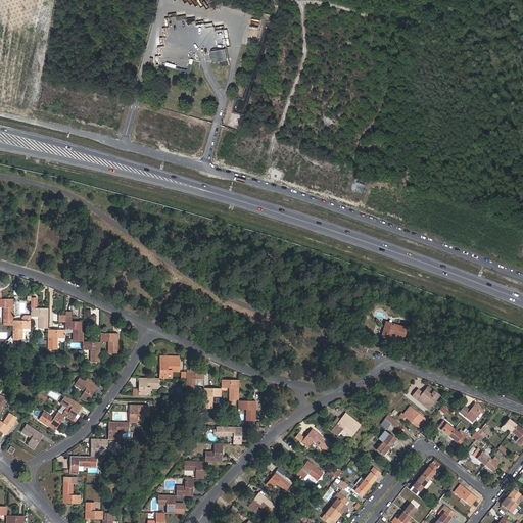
[(226,52),(217,53),(219,60),(227,59),(226,52)]
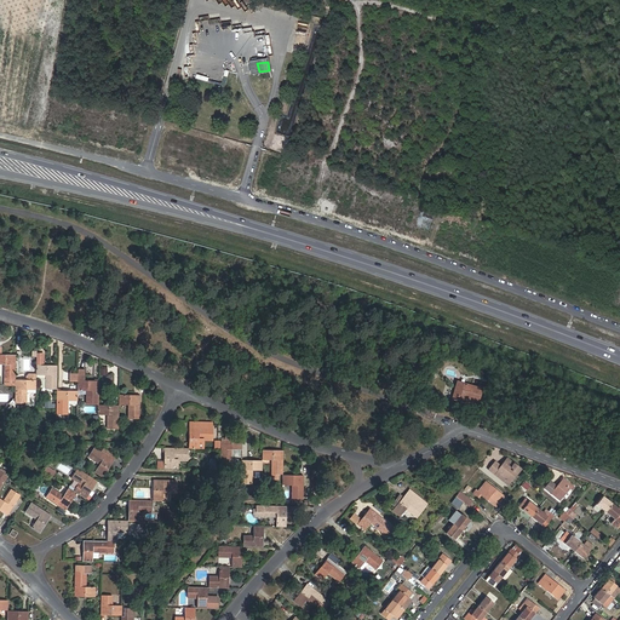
[(4,385),(15,386),(15,380),(16,356),(3,355),(0,355),(0,365),(4,365),(4,385)]
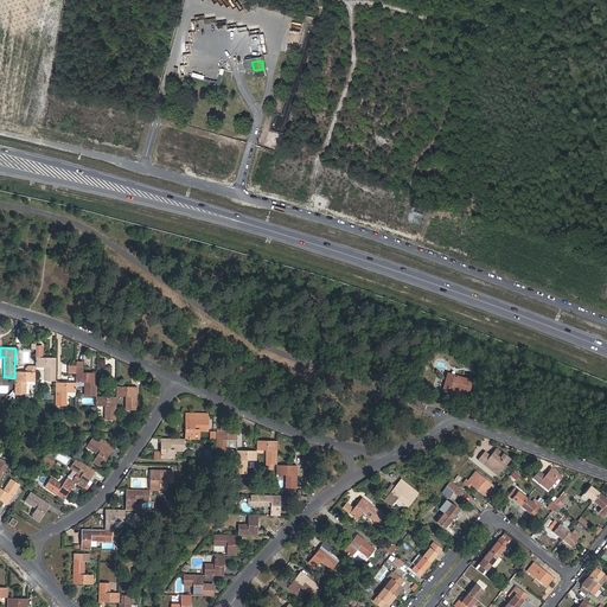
[(36,366),(45,366),(44,381),(56,381),(56,358),(42,358),(42,349),(36,349),(36,358),(36,365),(36,366)]
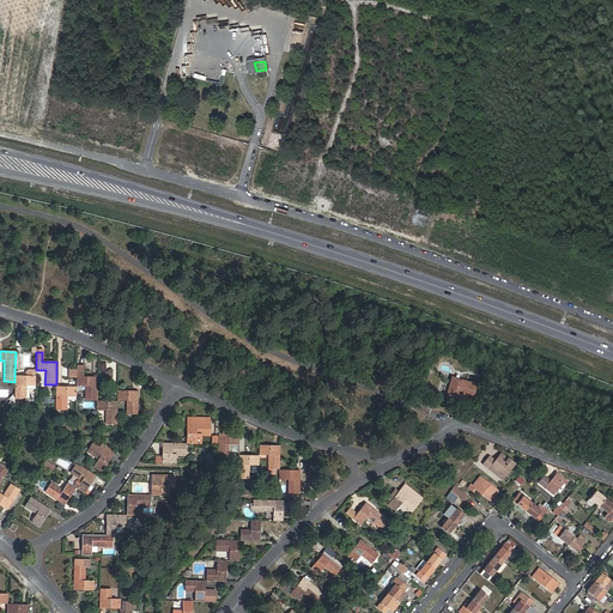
[(77,370),(77,376),(77,386),(86,386),(86,390),(85,400),(97,400),(97,377),(83,376),(83,368),(77,368),(77,370)]
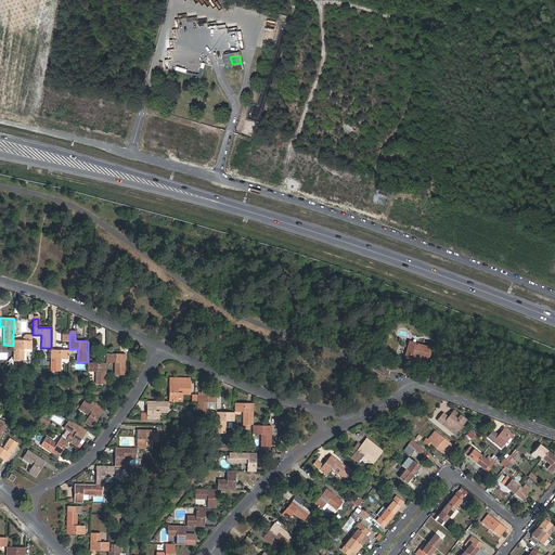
[(13,340),(13,346),(13,361),(24,361),(24,349),(33,349),(33,340),(33,335),(33,334),(26,334),(23,336),(22,340),(13,340)]
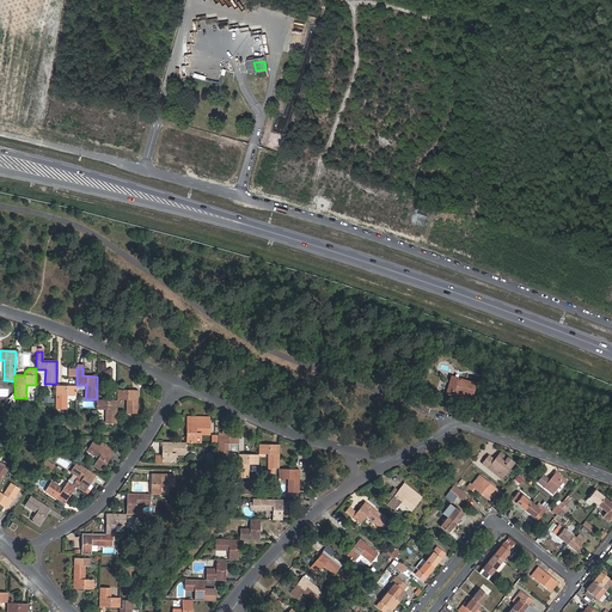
[(459,393),(460,395),(471,397),(475,385),(451,379),(450,386),(453,387),(450,397),(458,398),(459,393)]
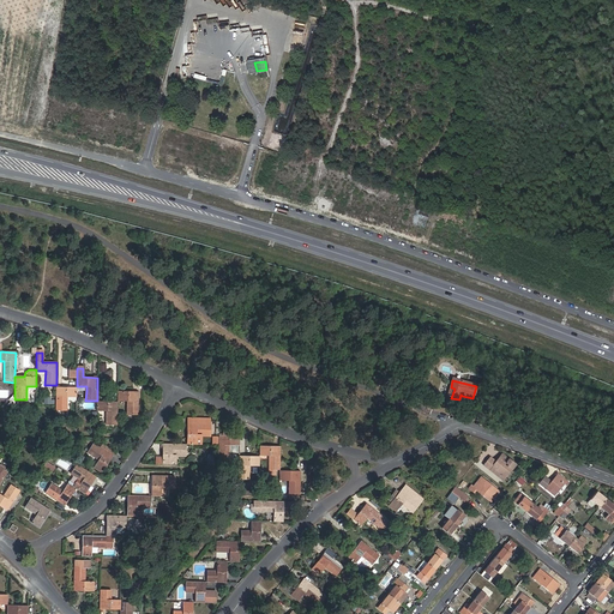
[(56,387),(55,407),(55,410),(67,410),(67,397),(77,397),(77,391),(77,387),(56,387)]
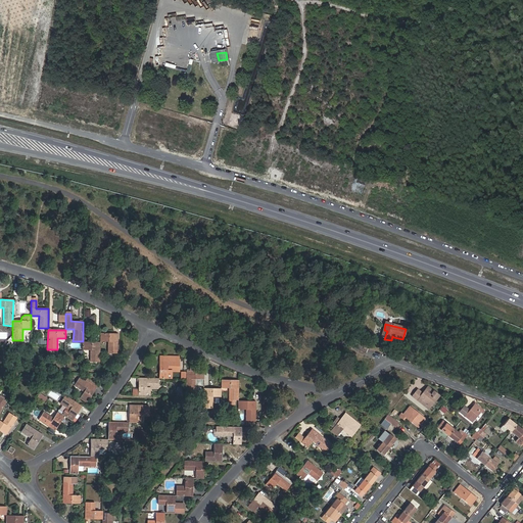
[(117,353),(117,333),(101,333),(101,341),(108,341),(108,353),(117,353)]
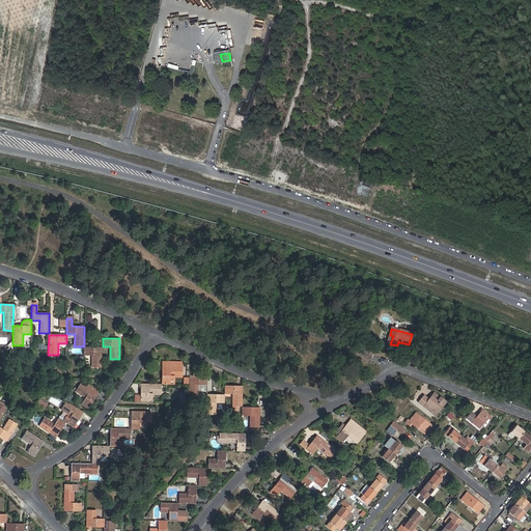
[(91,355),(91,367),(102,367),(103,347),(84,347),(84,355),(91,355)]
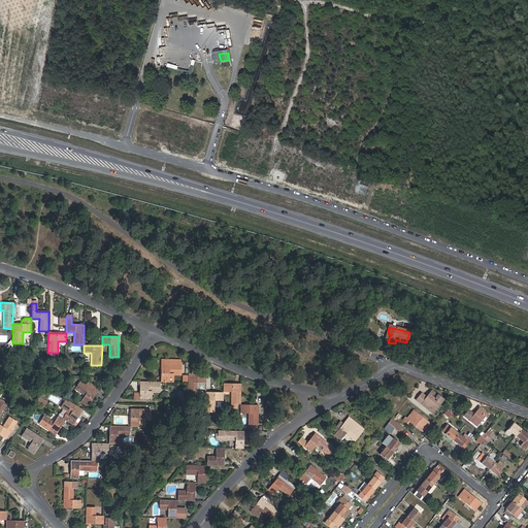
[(177,365),(177,360),(166,360),(165,365),(161,365),(161,382),(169,382),(170,374),(182,374),(182,365),(177,365)]
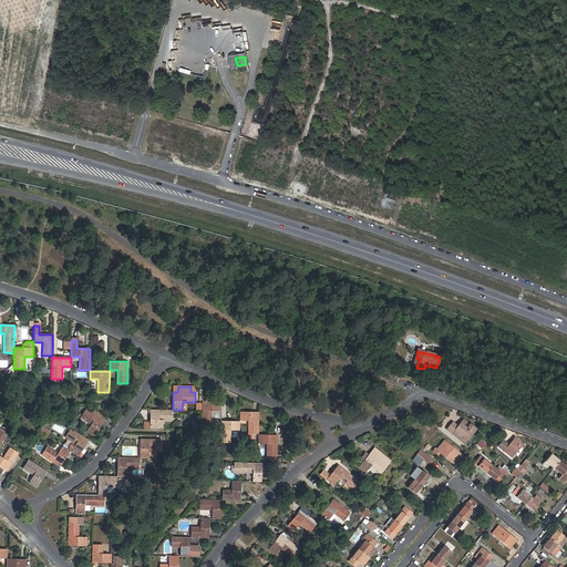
[(213,402),(206,402),(203,402),(202,423),(207,423),(207,430),(213,430),(213,423),(213,415),(220,415),(220,411),(222,411),(222,402),(213,402)]
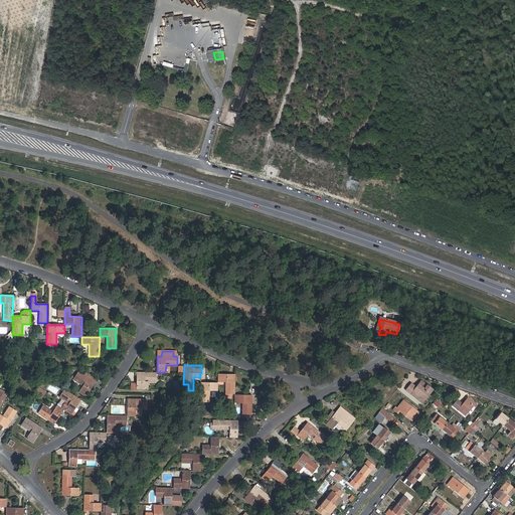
[(86,396),(95,382),(78,372),(72,379),(82,385),(78,392),(86,396)]
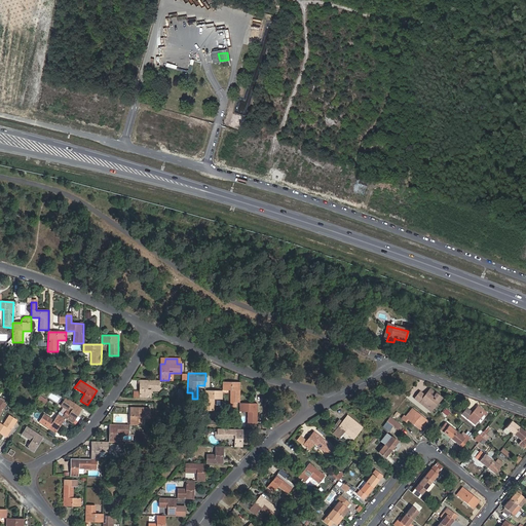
[(140,380),(140,392),(140,398),(148,398),(148,389),(159,390),(159,380),(140,380)]
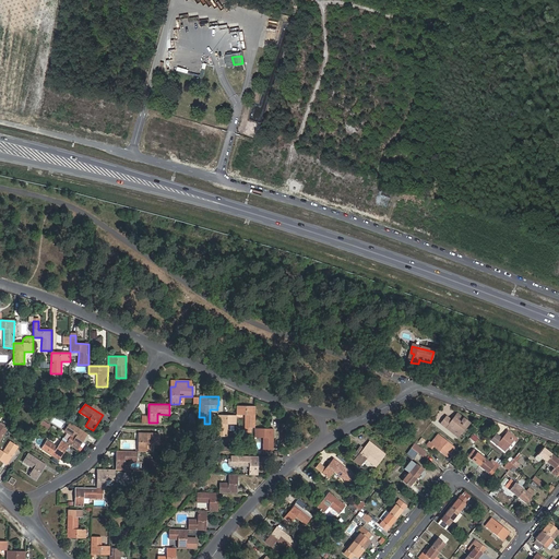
[(246,415),(245,432),(252,432),(252,427),(256,427),(256,406),(237,406),(237,414),(246,415)]
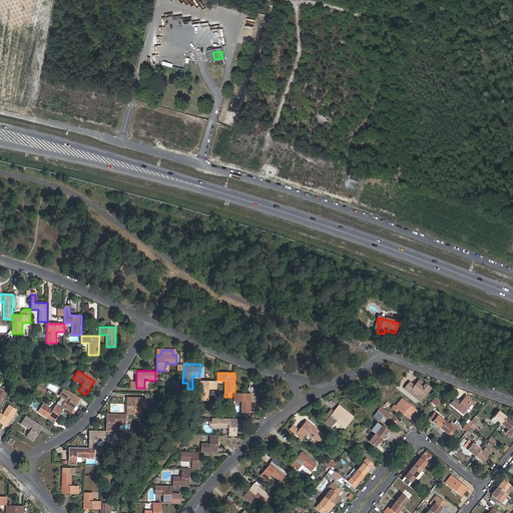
[(405,388),(418,399),(424,390),(427,393),(431,389),(420,380),(415,386),(410,382),(405,388)]
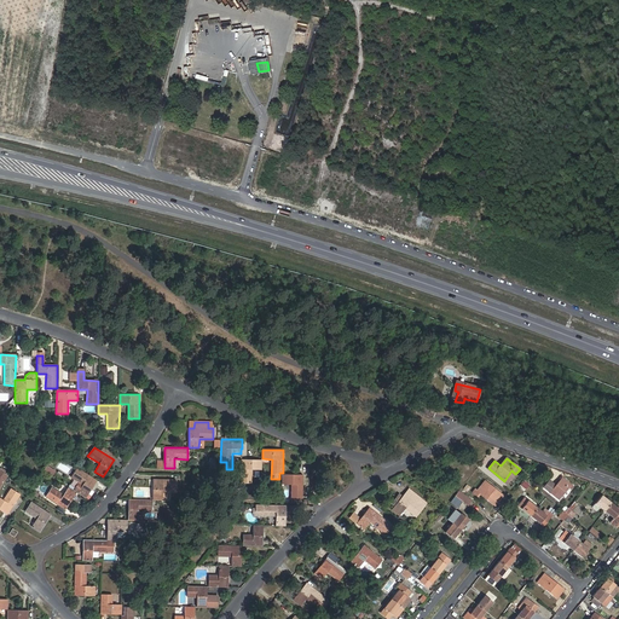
[(253,482),(253,469),(262,469),(262,461),(242,460),(241,482),(253,482)]
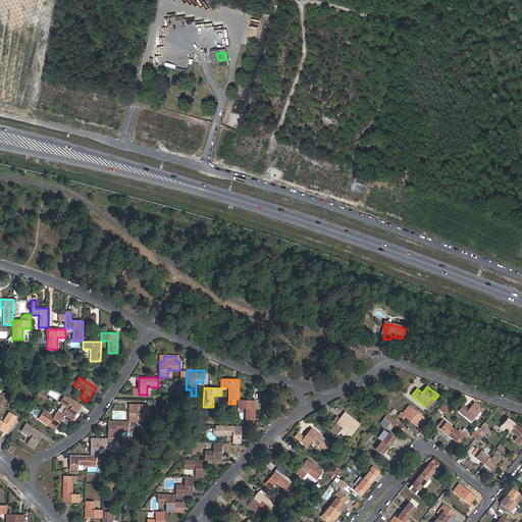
[(69,409),(65,415),(67,417),(72,420),(82,405),(65,395),(60,403),(69,409)]
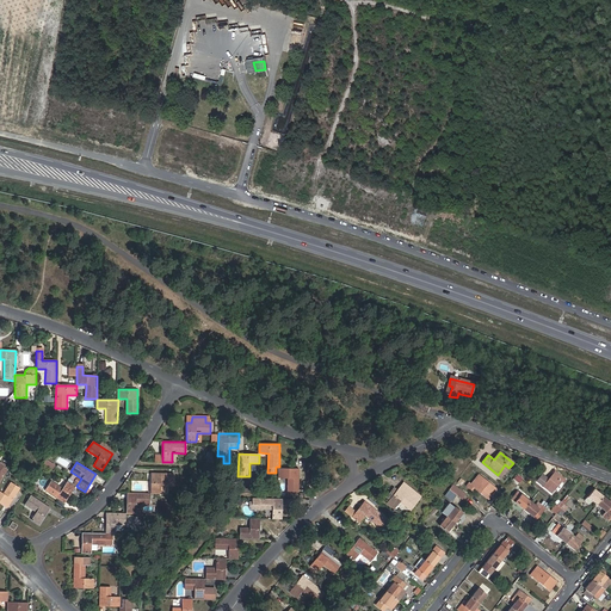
[(505,464),(498,475),(501,477),(508,468),(505,464)]
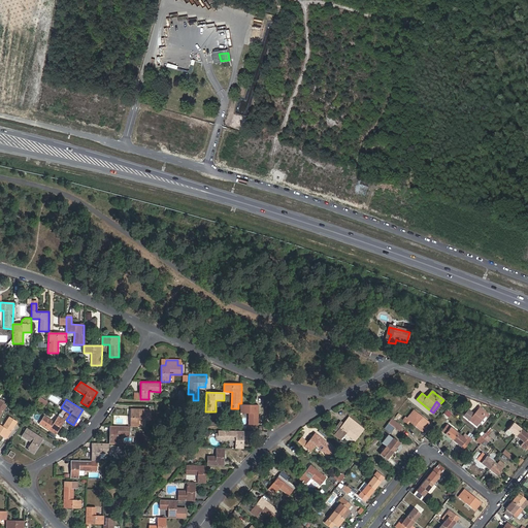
[(250,413),(249,425),(258,425),(259,405),(241,404),(241,413),(250,413)]
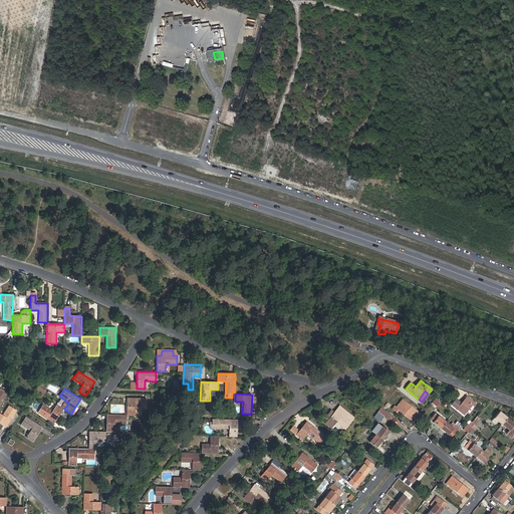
[(452,405),(464,416),(472,406),(474,407),(476,404),(467,397),(462,403),(457,399),(452,405)]
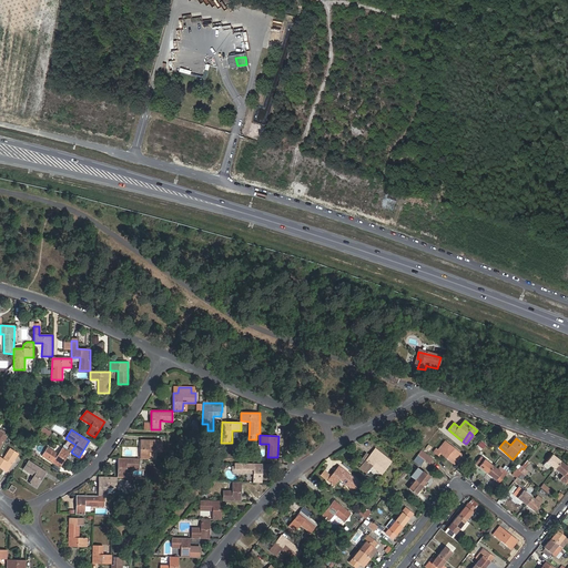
[(141,440),(140,458),(149,459),(149,450),(162,452),(162,440),(141,440)]
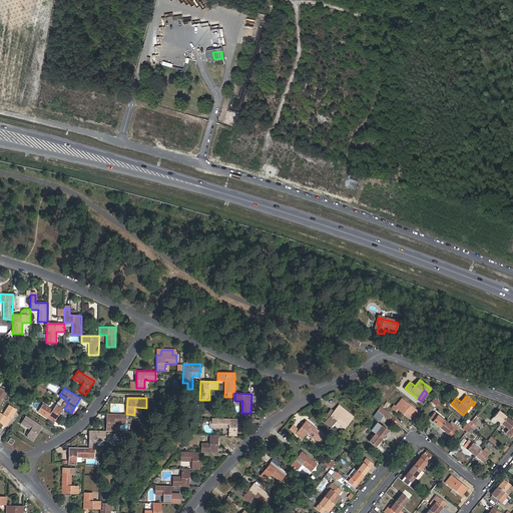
[(396,407),(399,410),(410,418),(416,410),(404,400),(403,401),(402,399),(396,407)]
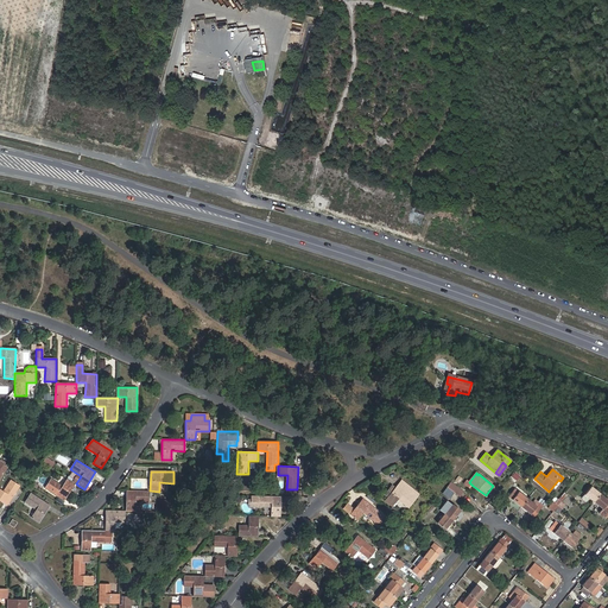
[(64,499),(75,483),(68,479),(62,486),(51,479),(45,488),(64,499)]
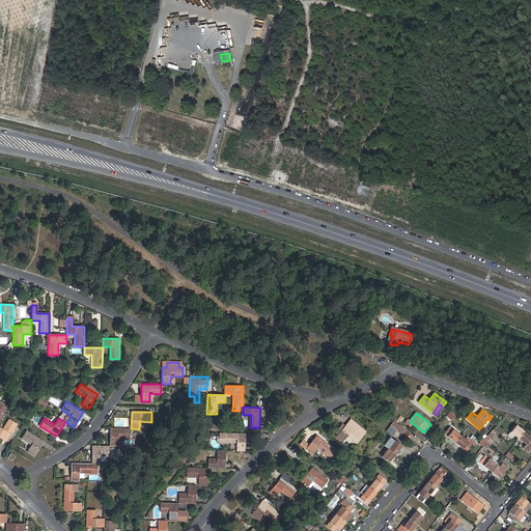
[(0,437),(6,441),(18,424),(9,419),(3,428),(0,426),(0,437)]
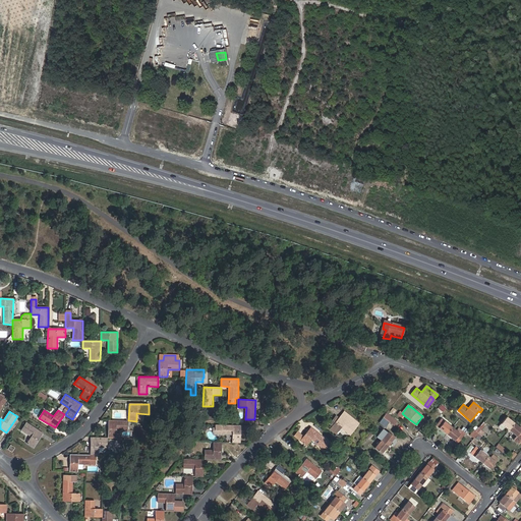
[(333,426),(330,428),(337,435),(342,428),(350,436),(359,424),(344,411),(339,418),(338,420),(338,419),(335,417),(330,423),(333,426)]
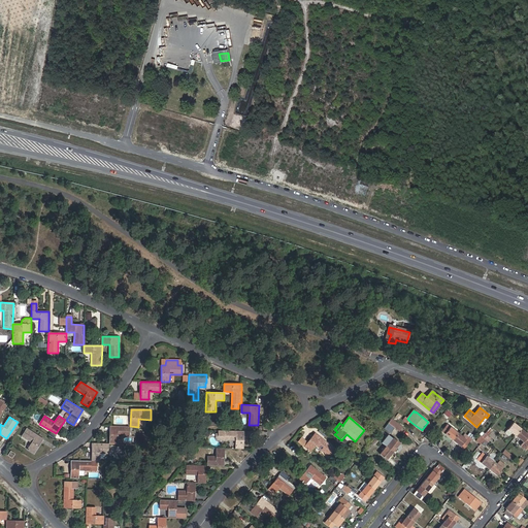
[(395,428),(399,432),(402,428),(392,419),(388,423),(395,428)]
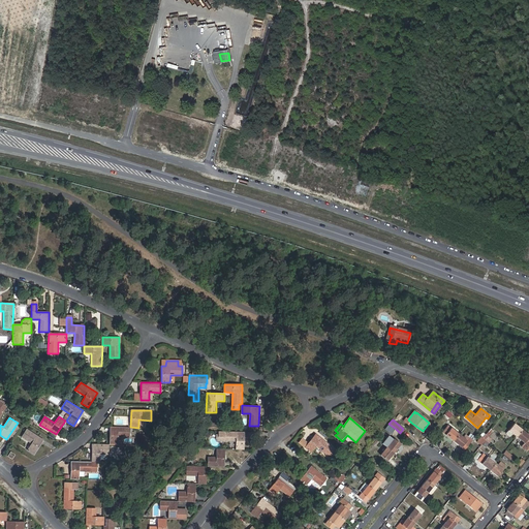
[(392,434),(396,429),(389,424),(385,429),(392,434)]
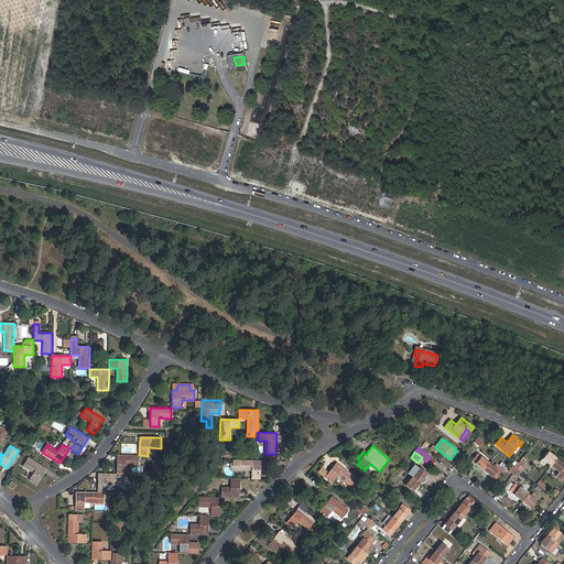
[(551,465),(557,458),(549,452),(543,458),(551,465)]
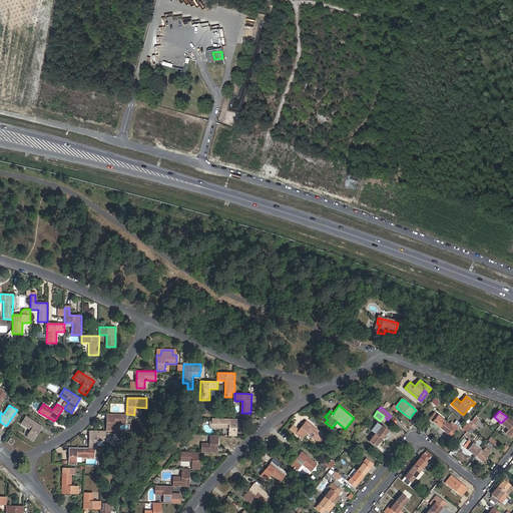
[(429,419),(440,428),(446,421),(435,412),(429,419)]
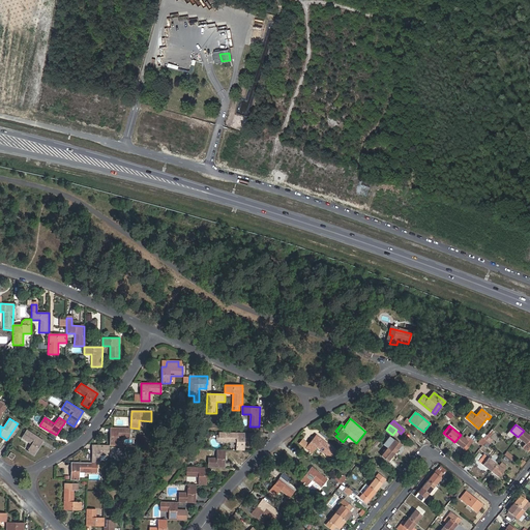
[(111,428),(110,445),(118,445),(118,438),(129,438),(130,428),(111,428)]
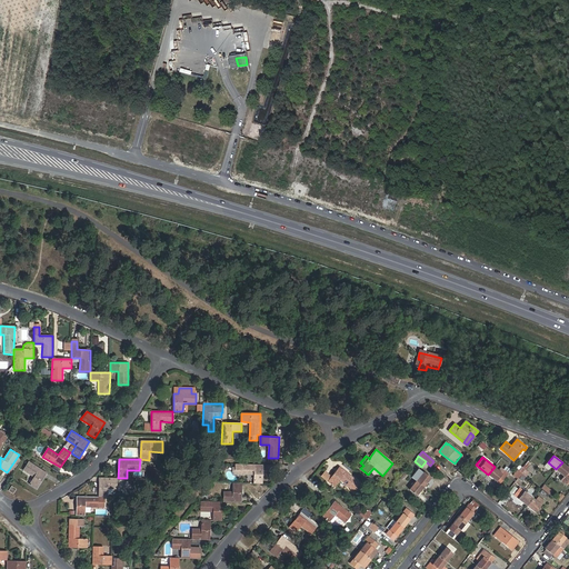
[(47,473),(29,461),(23,470),(33,477),(29,485),(37,489),(47,473)]
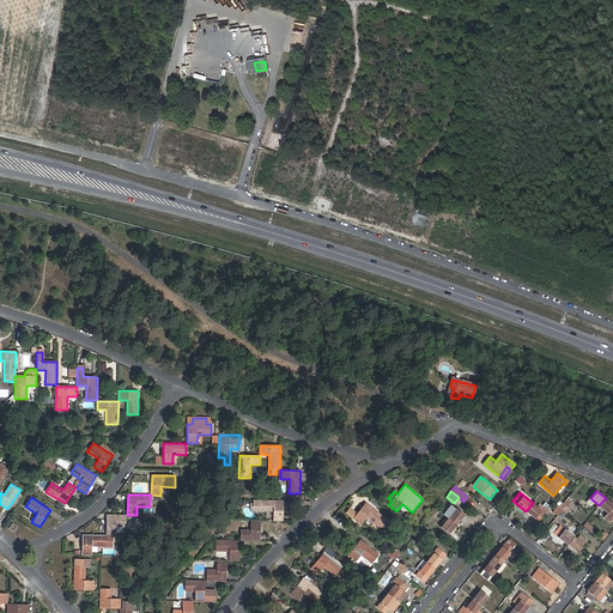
[(612,519),(612,503),(606,498),(599,505),(608,514),(605,517),(611,522),(612,519)]
